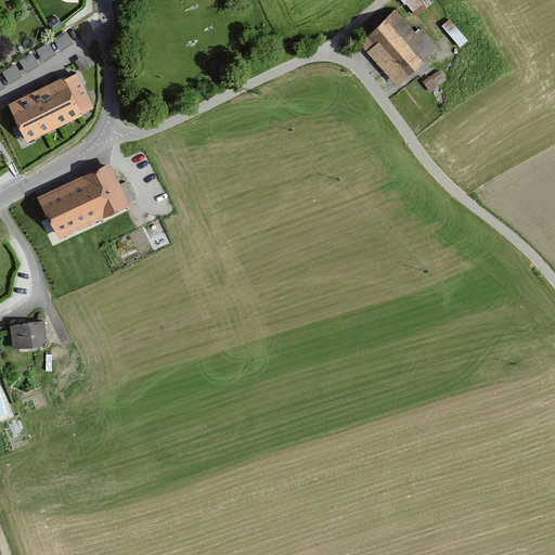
[(403,0),(416,12),(428,0),(403,0)]
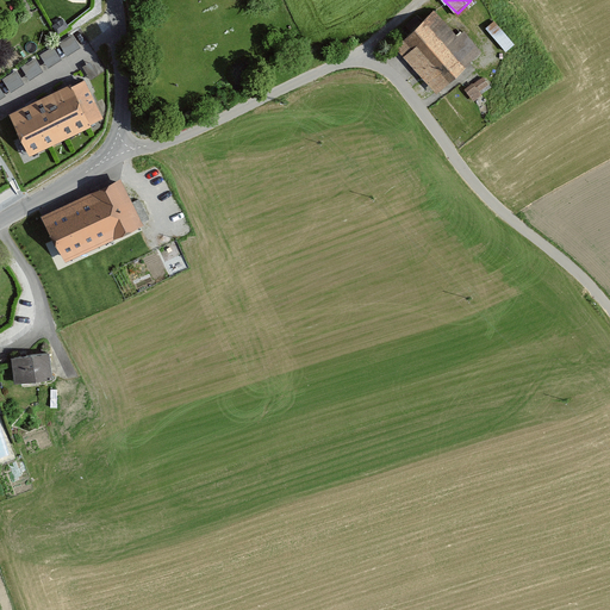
[(437,7),(397,44),(439,89),(479,54),(437,7)]
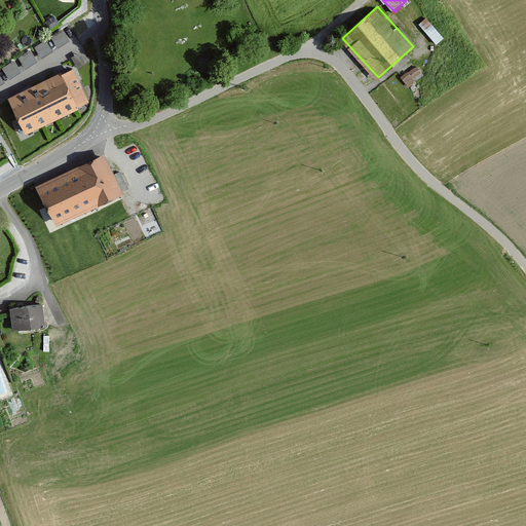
[(427,17),(420,24),(437,44),(445,38),(427,17)]
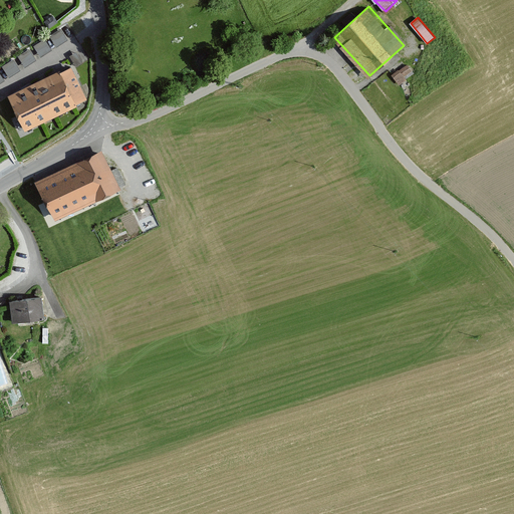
[(73,65),(10,94),(26,130),(89,100),(73,65)]
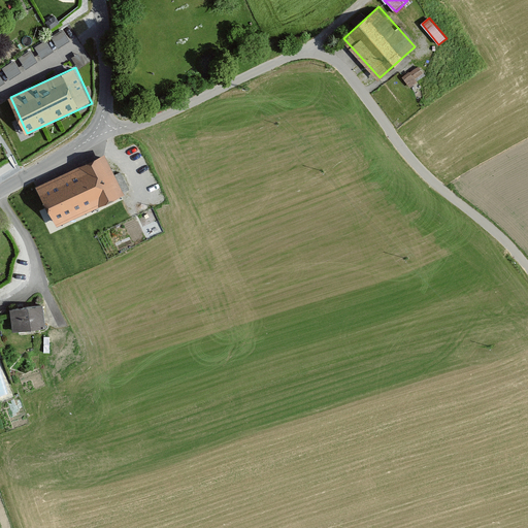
[(404,78),(410,87),(426,75),(420,67),(404,78)]
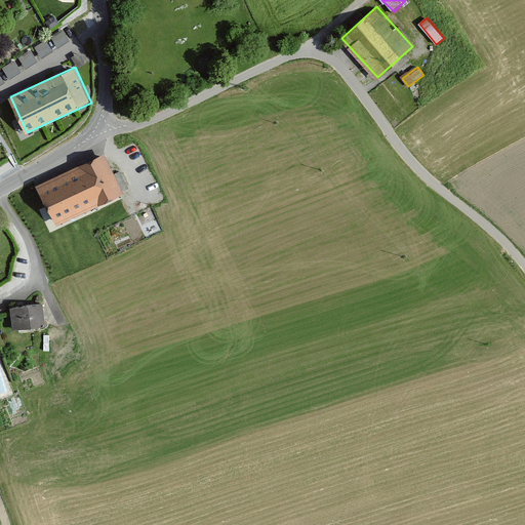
[(104,150),(36,183),(55,224),(124,191),(104,150)]
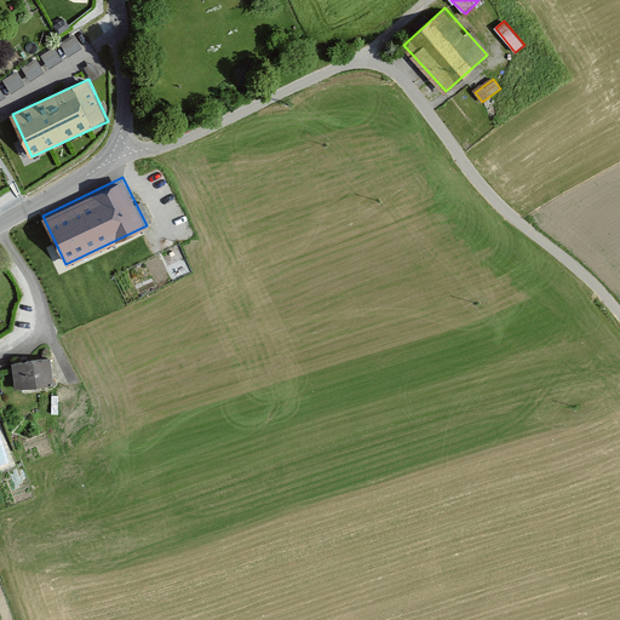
[(52,359),(13,362),(15,386),(55,384),(52,359)]
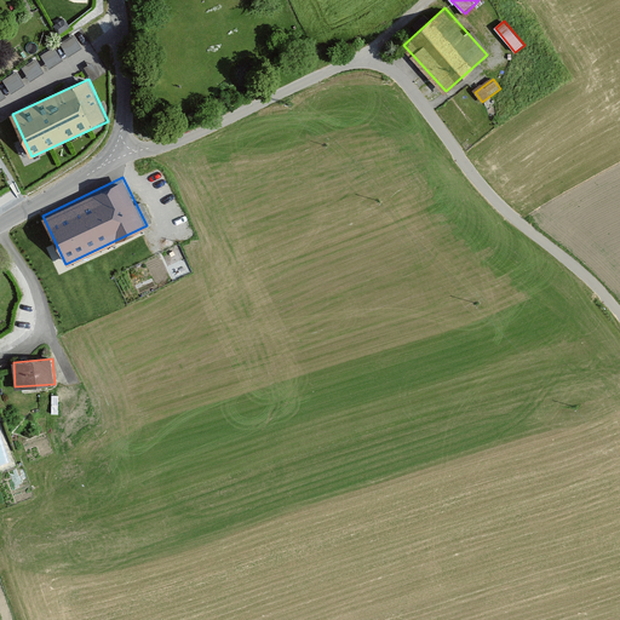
All buildings are outlined.
